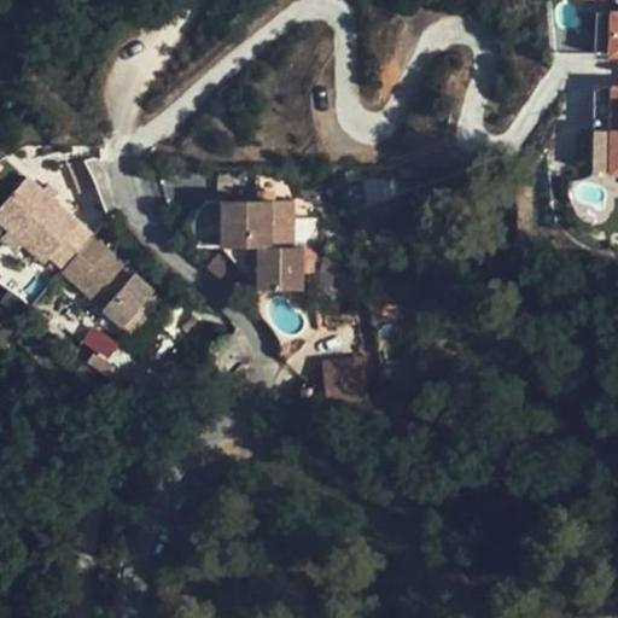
[(617,60),(617,10),(606,11),(607,62),(617,60)]
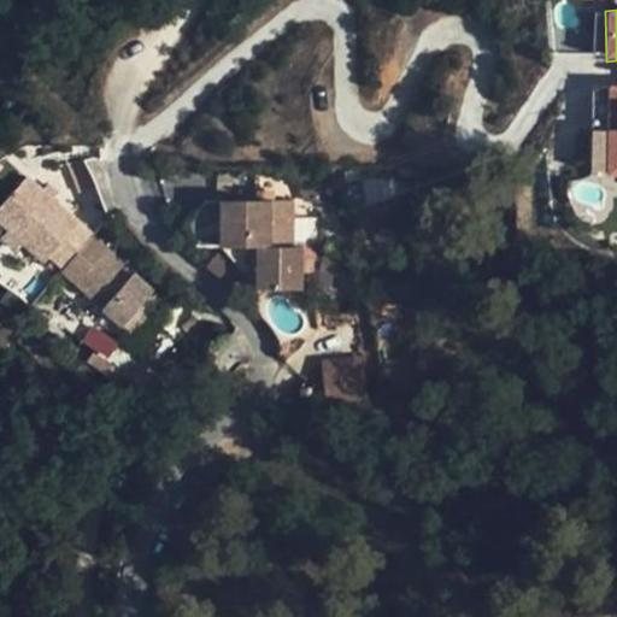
[(616,176),(616,86),(605,87),(609,177),(616,176)]
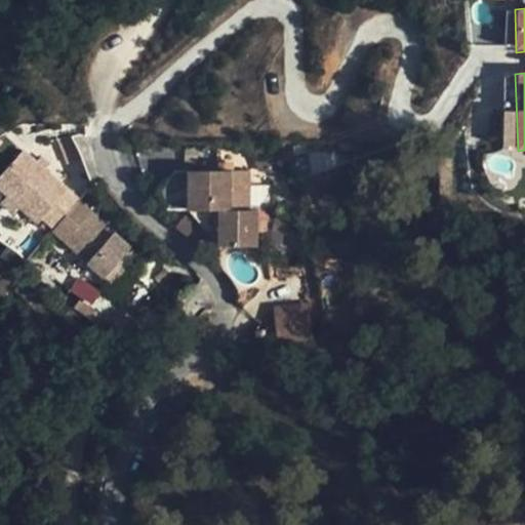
[(503,113),(506,147),(516,146),(513,112),(503,113)]
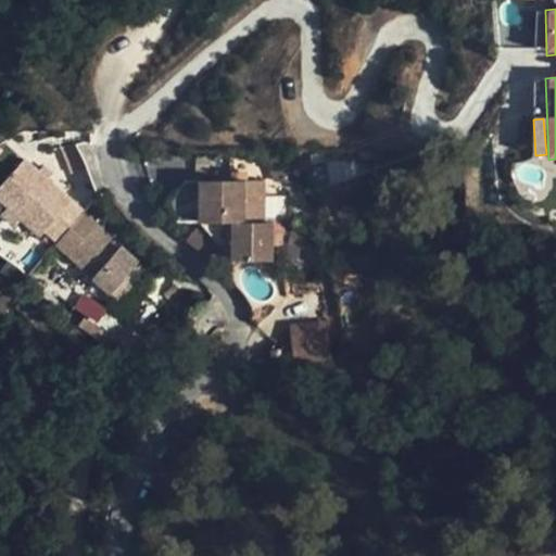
[(19,164),(0,184),(0,188),(12,200),(7,205),(21,218),(40,236),(46,230),(58,241),(55,243),(110,293),(138,262),(49,179),(38,169),(30,163),(19,164)]
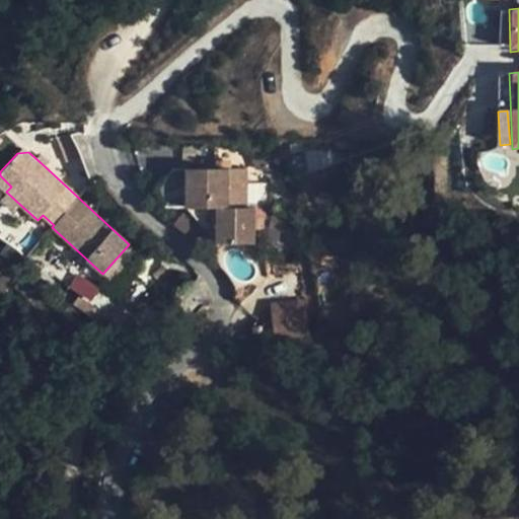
[(35,158),(46,167),(51,161),(41,152),(35,158)]
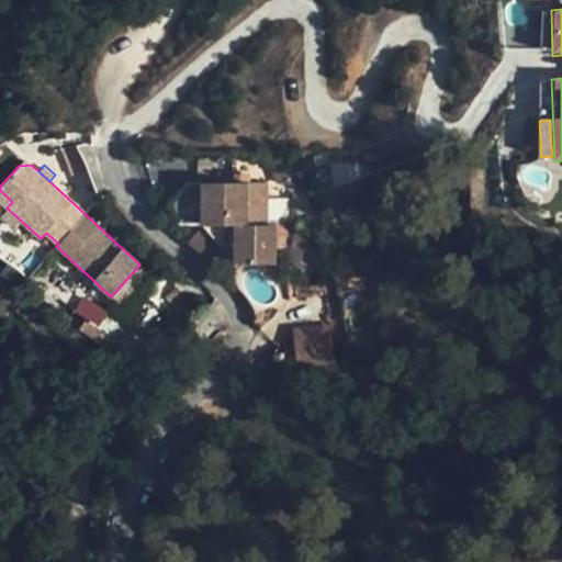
[(181,225),(204,225),(204,182),(189,181),(169,205),(181,225)]
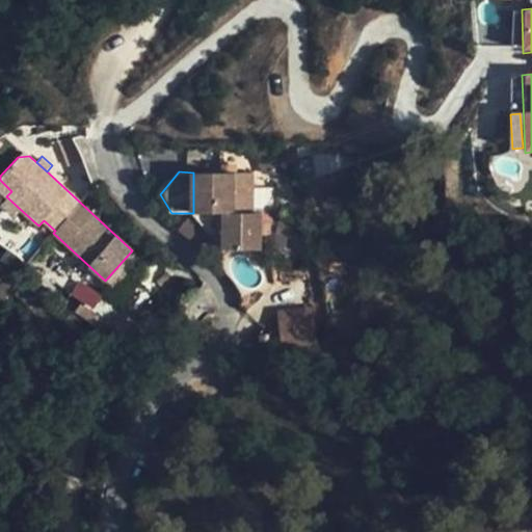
[(254,171),(193,173),(193,213),(208,213),(209,232),(223,231),(223,249),(262,249),(263,212),(254,213),(254,171)]
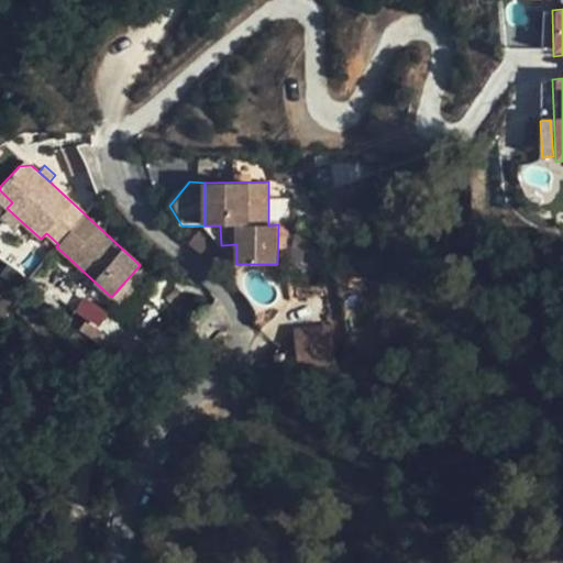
[(0,201),(7,208),(12,202),(0,190),(0,201)]
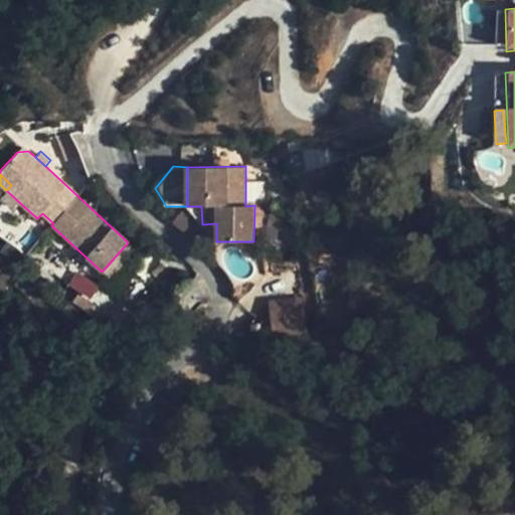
[(19,202),(6,190),(1,196),(14,208),(19,202)]
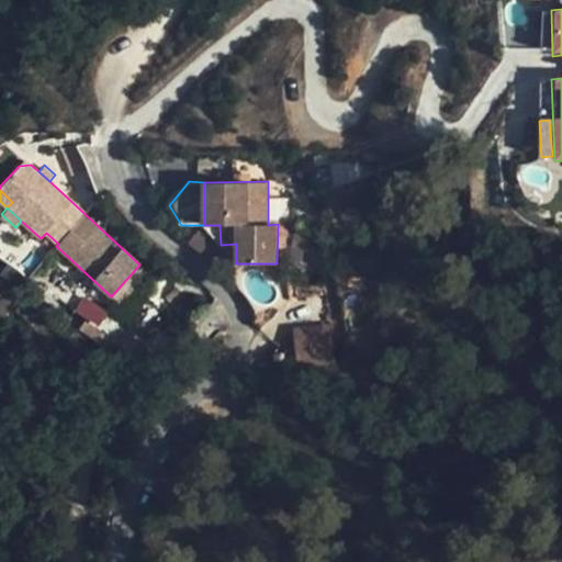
[(220,225),(204,225),(221,245),(220,225)]
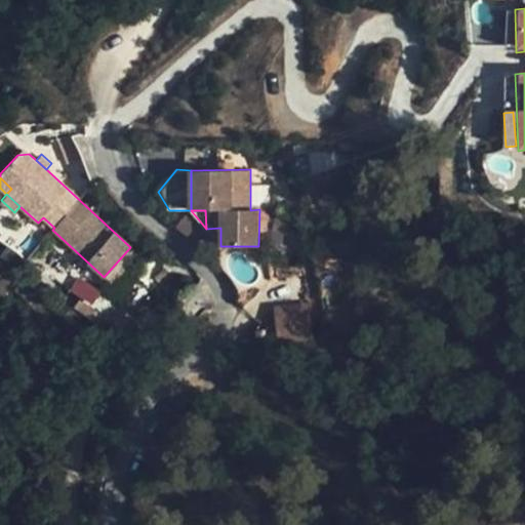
[(220,228),(206,229),(220,246),(220,228)]
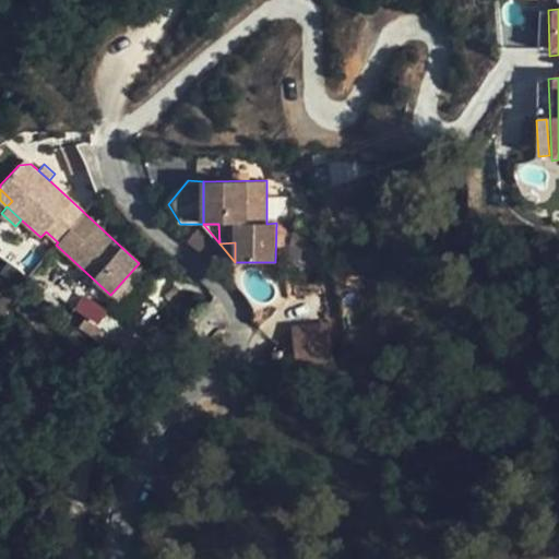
[(149,272),(139,263),(110,295),(120,304),(149,272)]
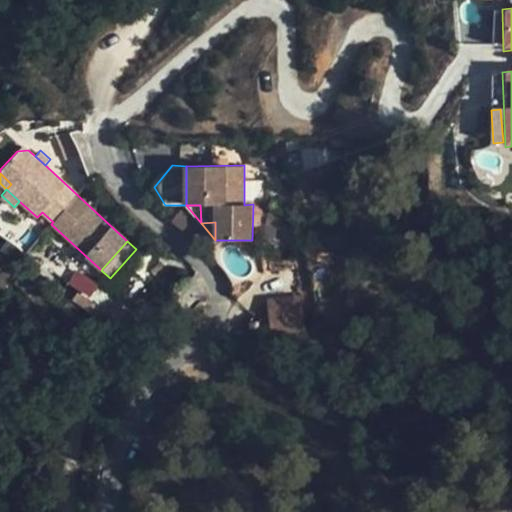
[(304,328),(301,293),(266,296),(269,331),(304,328)]
